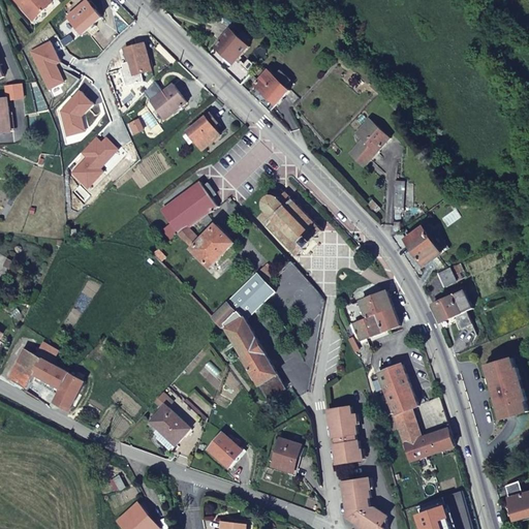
[(16,0),(33,20),(50,4),(47,0),(16,0)]
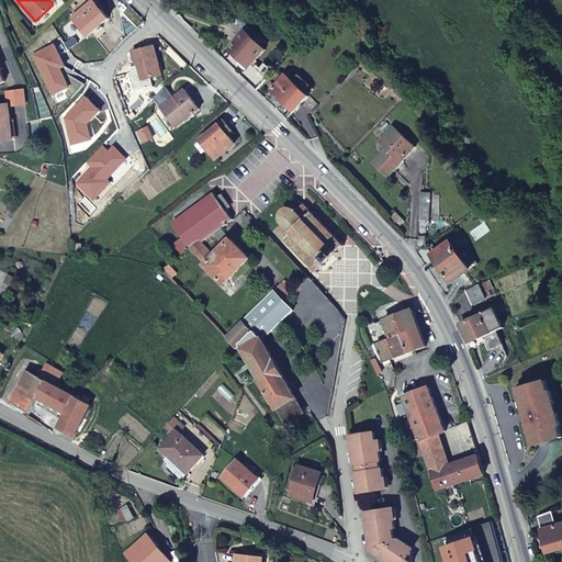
[(94,1),(74,18),(88,35),(109,19),(94,1)]
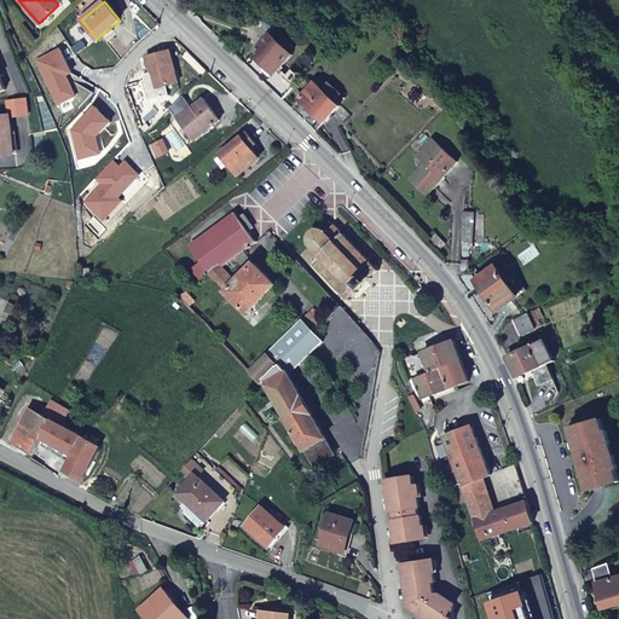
[(254,55),(265,65),(268,62),(277,69),(291,55),(285,47),(291,41),(285,36),(279,42),(272,35),(254,55)]
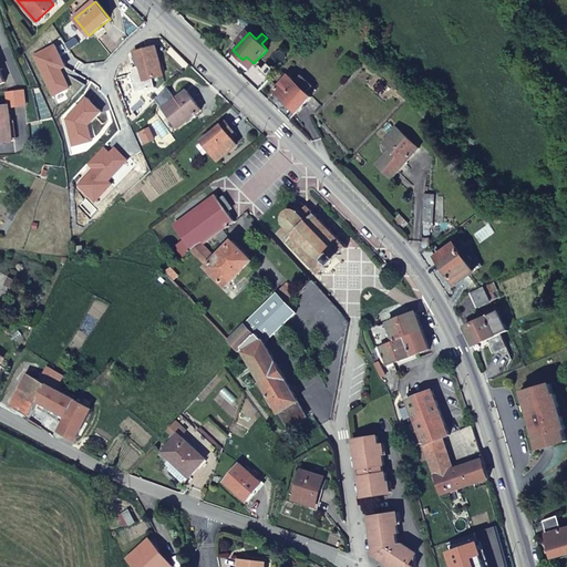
[(76,38),(65,44),(69,49),(79,42),(76,38)]
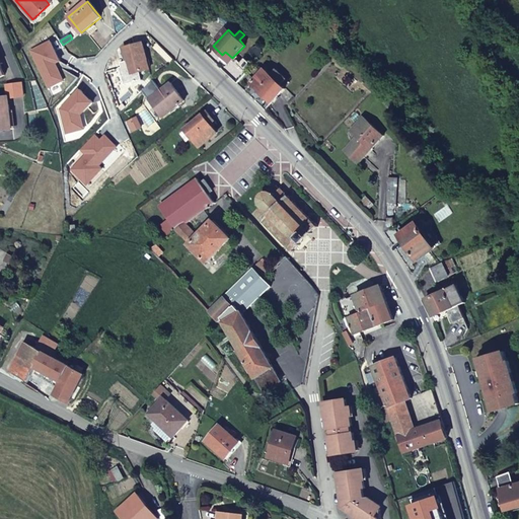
[(123,48),(130,73),(150,68),(143,44),(123,48)]
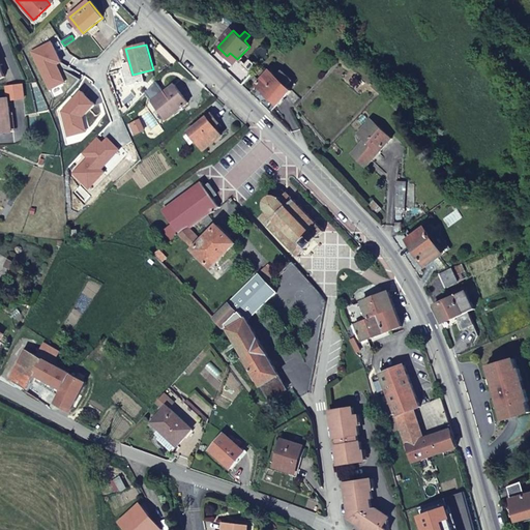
[(230,53),(227,56),(234,62),(237,59),(230,53)]
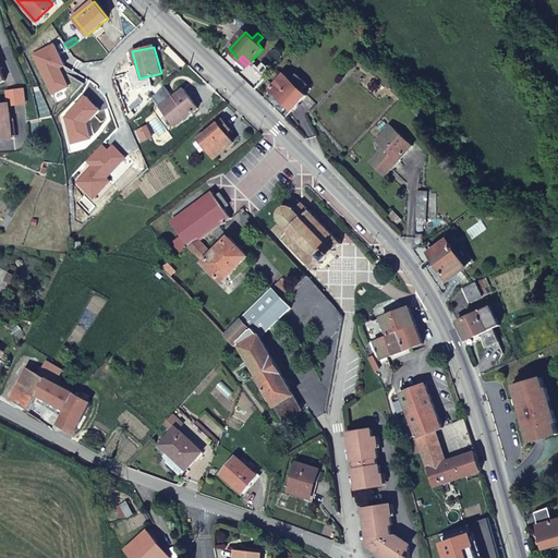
[(307,85),(296,75),(291,81),(284,75),(274,85),(266,77),(254,89),(263,97),(271,89),(293,109),(306,96),(301,91),(307,85)]
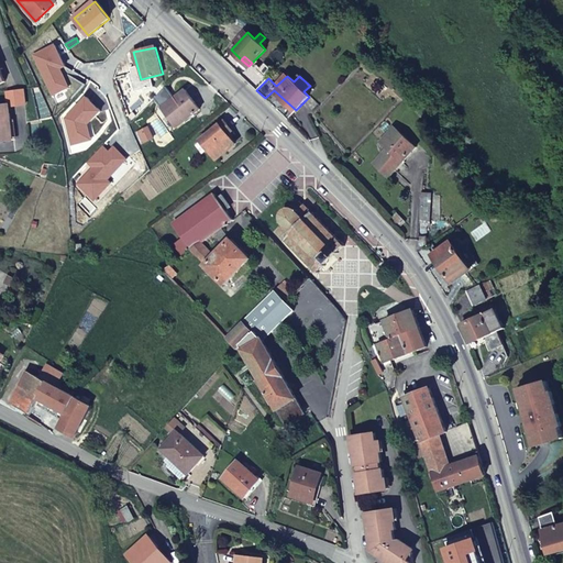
[(185,90),(163,108),(177,127),(199,109),(185,90)]
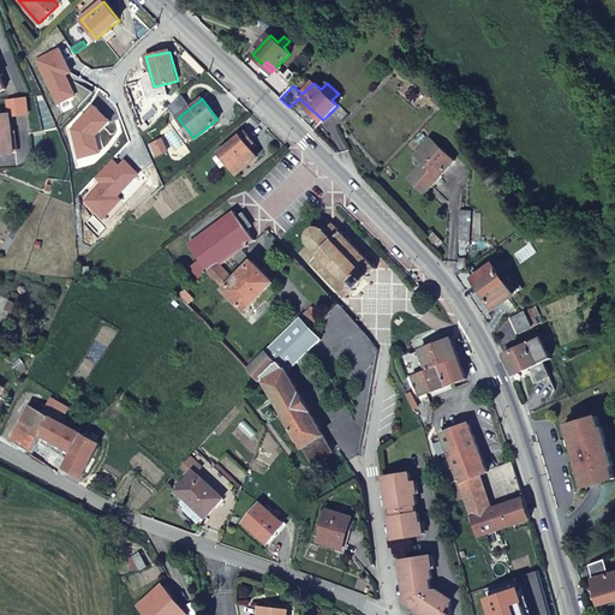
[(0,115),(0,154),(15,153),(10,114),(0,115)]
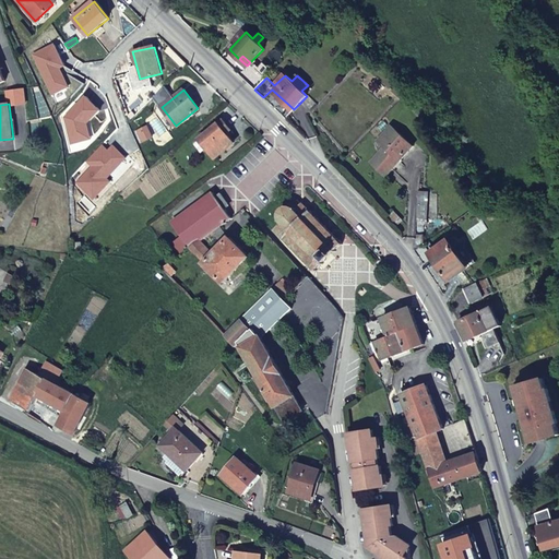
[(223,121),(200,139),(194,144),(201,152),(206,147),(215,157),(234,143),(229,138),(234,133),(223,121)]
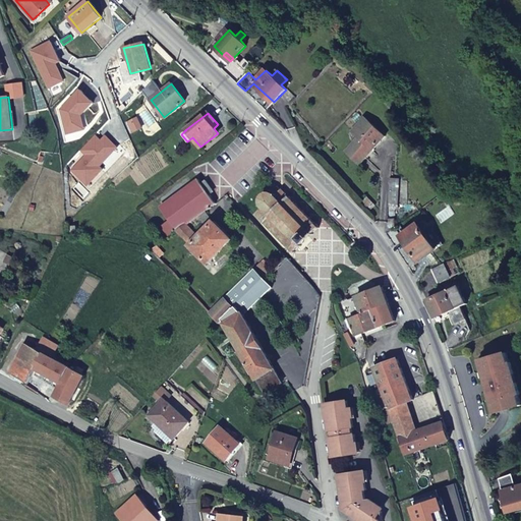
[(137,117),(127,122),(132,132),(142,127),(137,117)]
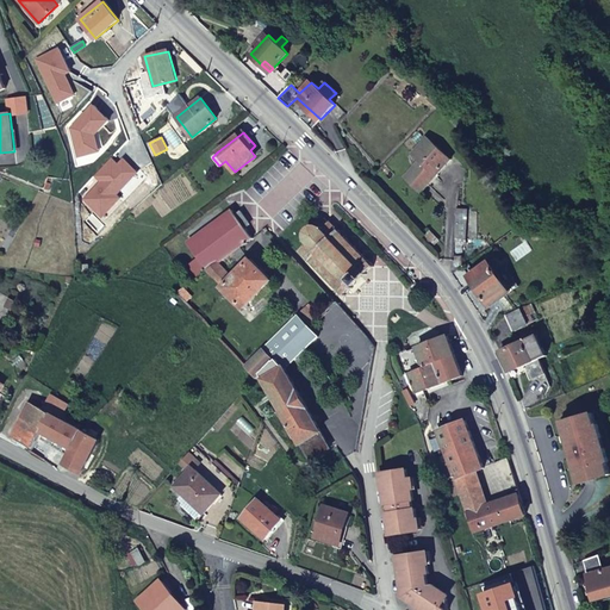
[(425,186),(450,160),(428,138),(414,154),(419,160),(410,170),(425,186)]
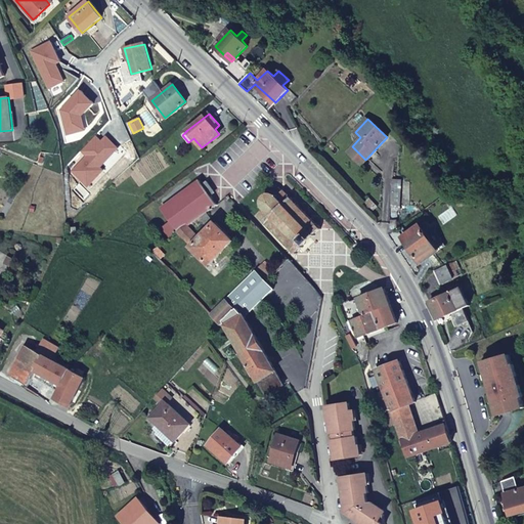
[(67,128),(68,141),(75,140),(74,127),(67,128)]
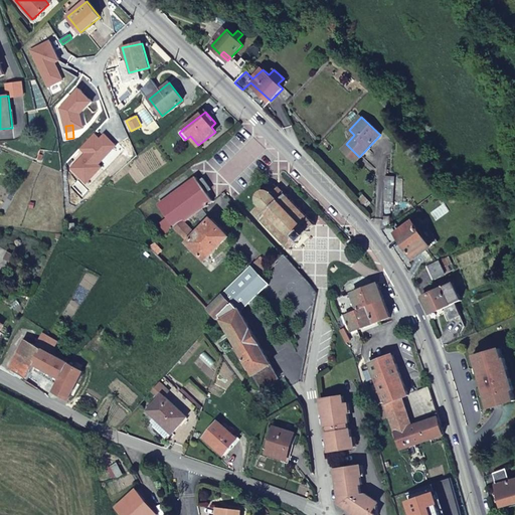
[(359,157),(346,144),(341,149),(355,162),(359,157)]
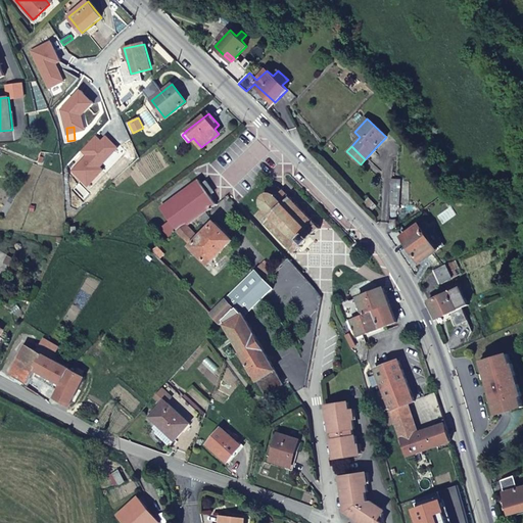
[(392,179),(389,207),(398,208),(401,180),(392,179)]
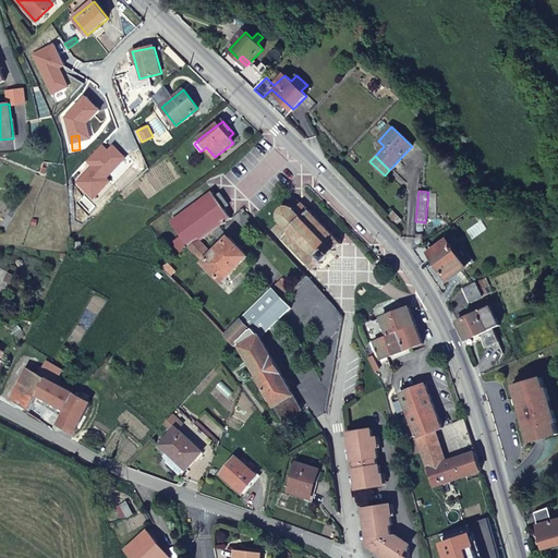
[(172,242),(180,253),(189,246),(219,226),(231,217),(223,206),(228,203),(221,193),(216,196),(213,192),(171,221),(182,235),(172,242)]
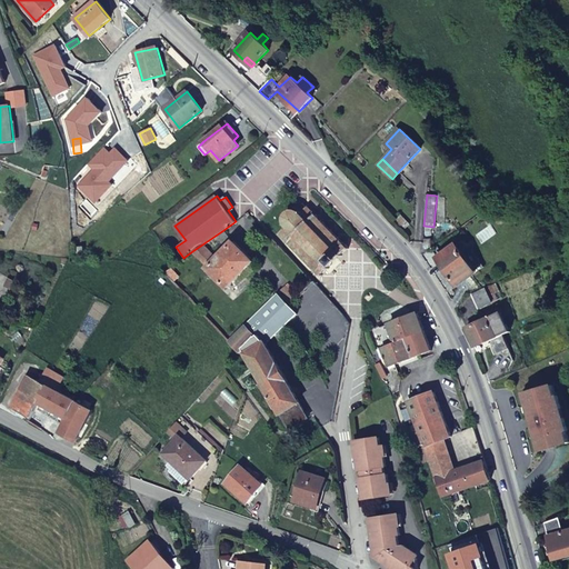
[(348,249),(316,216),(303,203),(300,203),(286,213),(283,220),(287,227),(279,233),(320,275),(336,260),(340,260),(340,256),(348,249)]
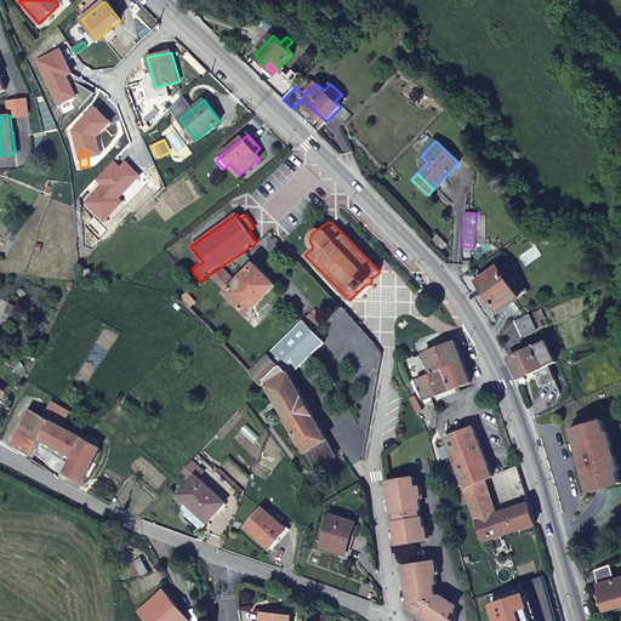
[(568,235),(557,239),(559,245),(569,240),(568,235)]
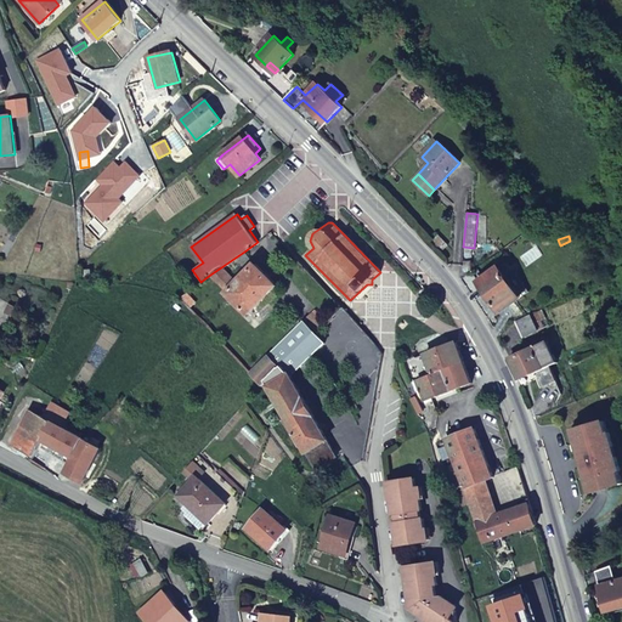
[(227,292),(249,315),(277,287),(256,264),(254,265),(244,252),(210,275),(227,292)]
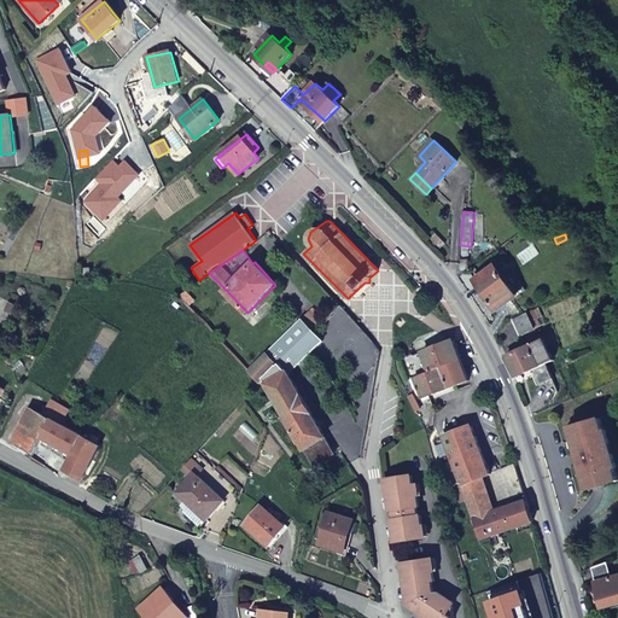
[(495,309),(516,295),(496,267),(478,279),(490,295),(487,297),(495,309)]
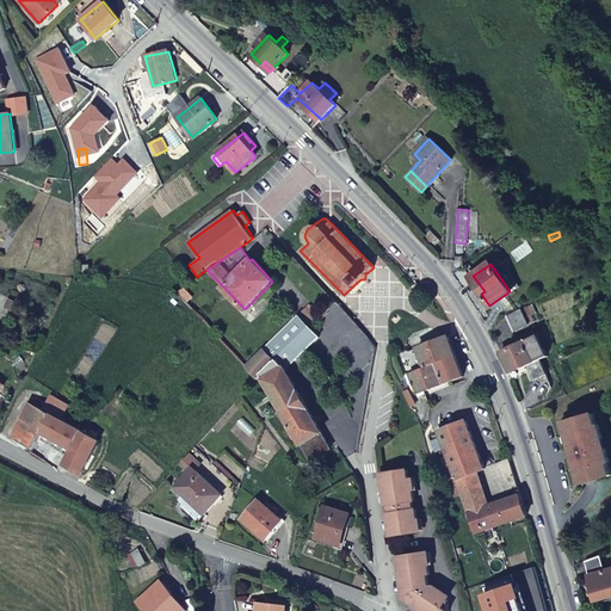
[(470,278),(481,294),(485,291),(473,276),(470,278)]
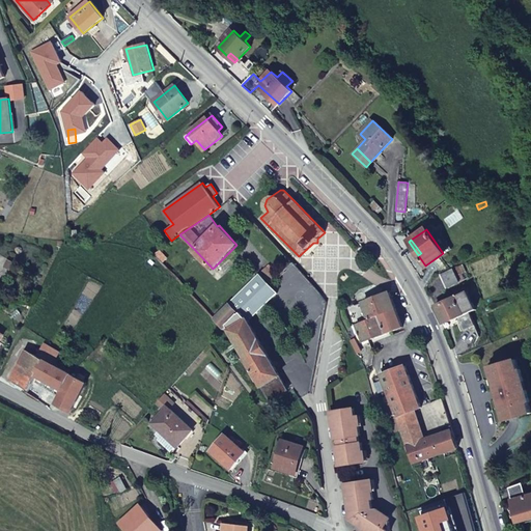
[(362,246),(357,250),(362,256),(367,252),(362,246)]
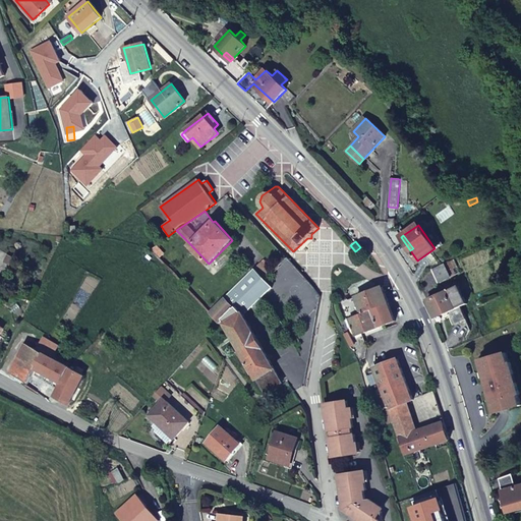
[(452,261),(445,263),(431,269),(438,282),(457,273),(452,261)]
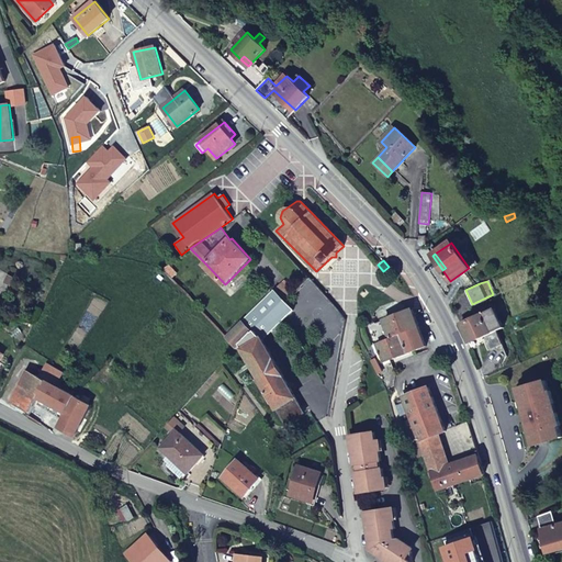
[(274,291),(284,301),(292,293),(282,283),(274,291)]
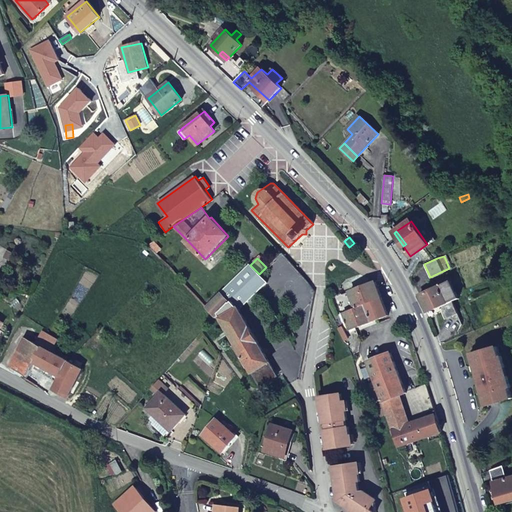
[(250,265),(222,291),(231,301),(259,274),(250,265)]
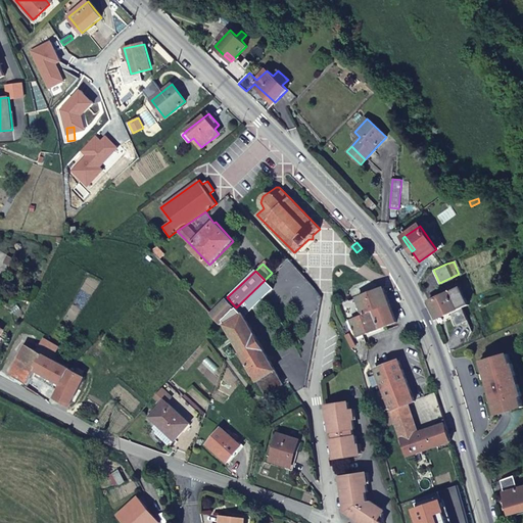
[(265,280),(236,307),(243,316),(273,288),(265,280)]
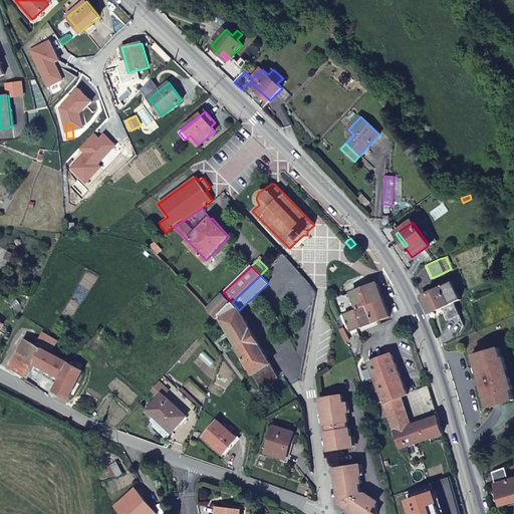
[(332,297),(339,315),(344,313),(383,299),(376,282),(344,295),(343,294),(336,296),(334,292),(329,294),(331,298),(332,297)]
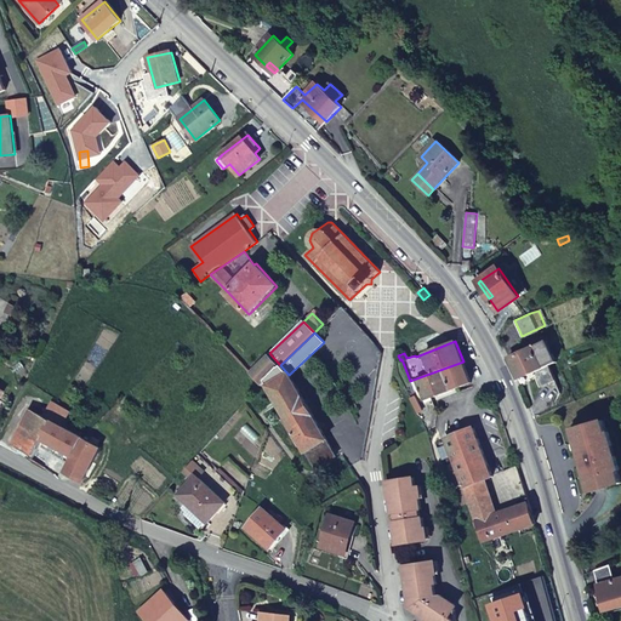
[(557,362),(547,341),(510,358),(519,377),(534,371),(550,365),(557,362)]
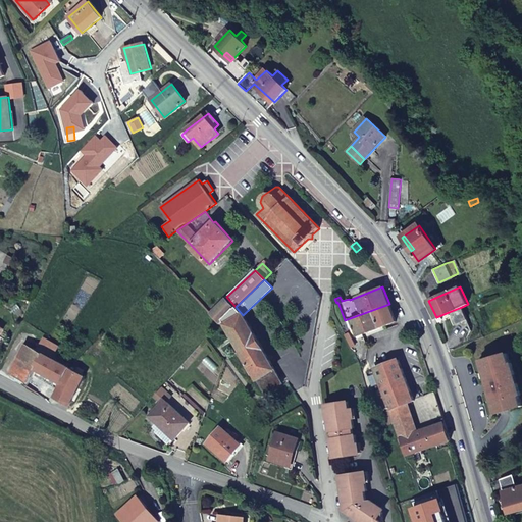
[(226,297),(209,313),(219,323),(236,307),(226,297)]
